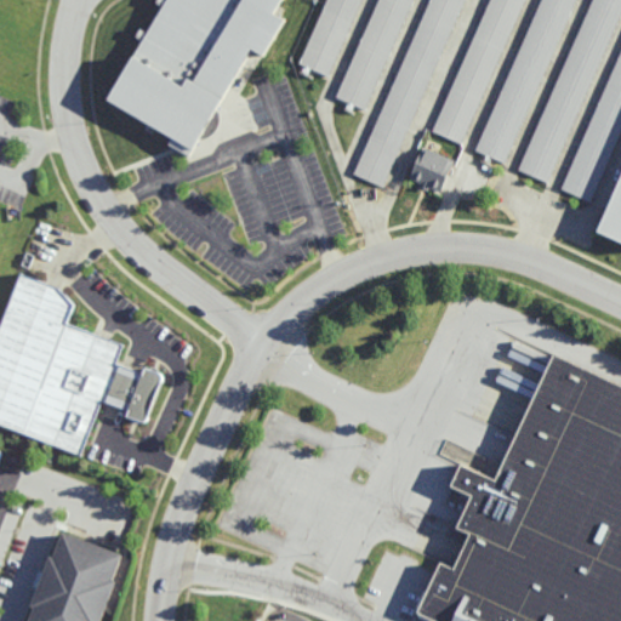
[(163,0),(278,0),(273,10),(284,17),(262,53),(250,47),(188,153),(169,142),(172,136),(107,97),(163,0)]
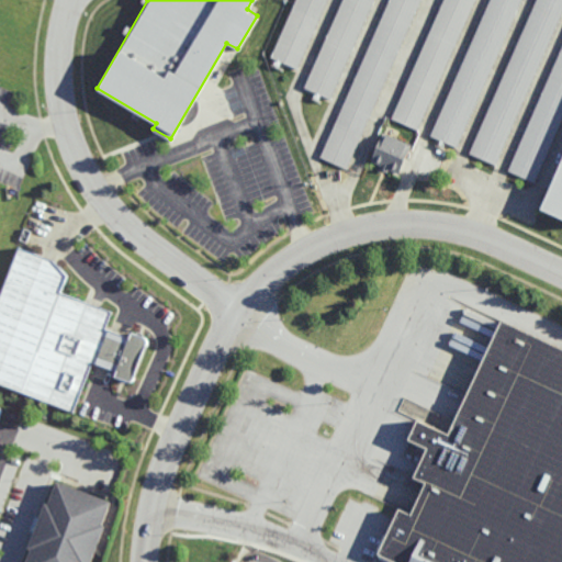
[(295,0),(327,0),(298,68),(271,56),(295,0)]
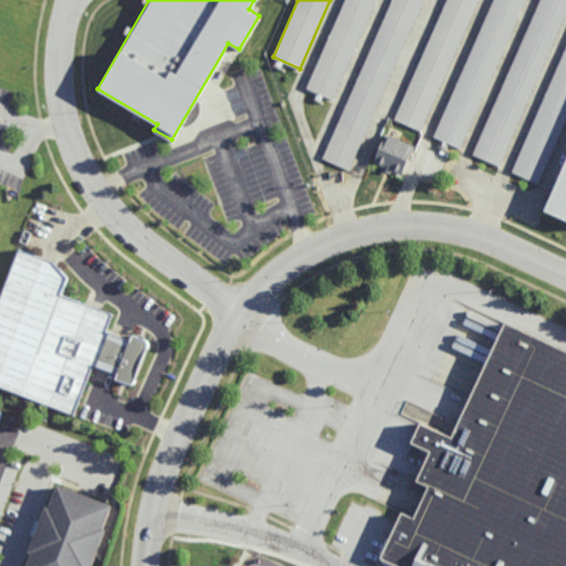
[(344,0),(376,0),(333,98),(306,87),(344,0)]
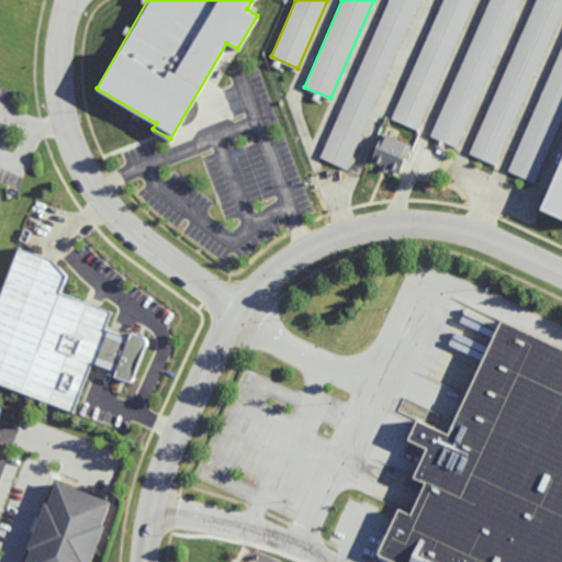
[(388,0),(419,0),(346,168),(319,157),(388,0)]
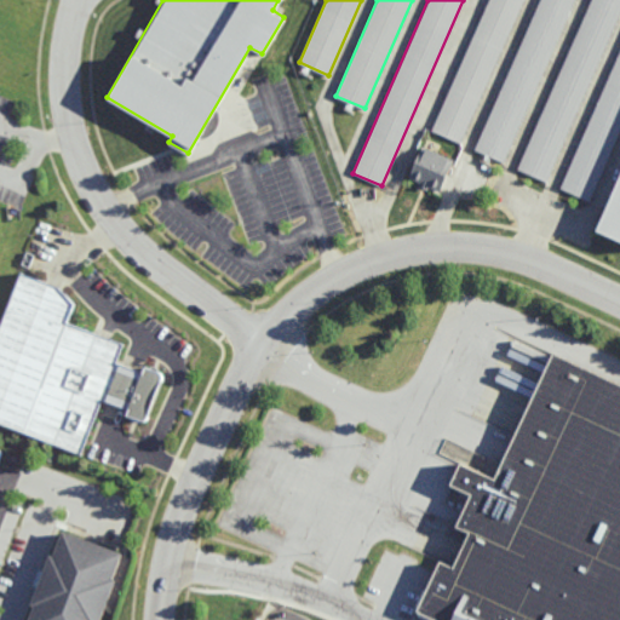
[(488,0),(523,0),(461,142),(432,130),(488,0)]
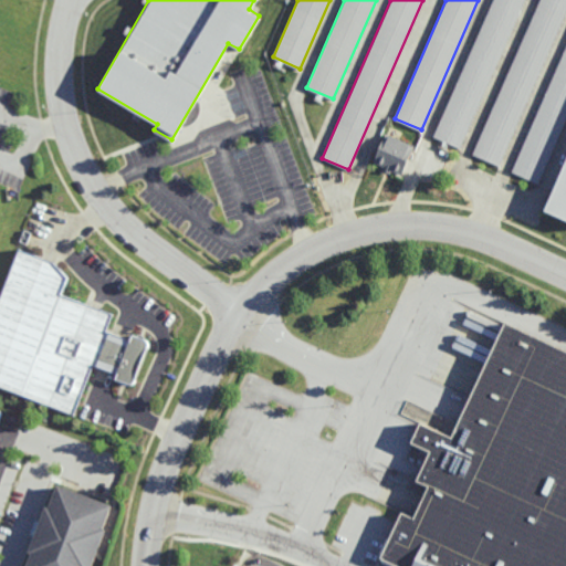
[(492,0),(525,0),(460,147),(433,136),(492,0)]
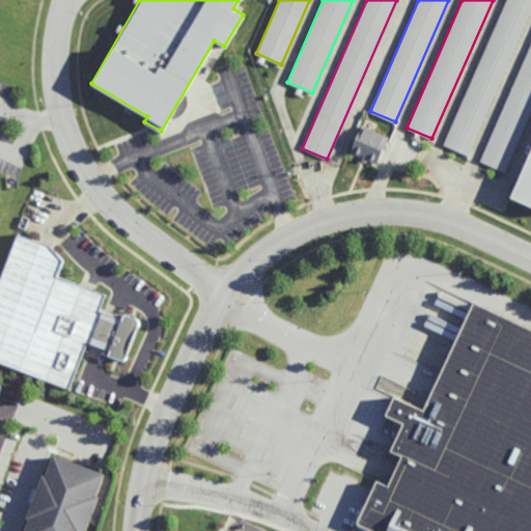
[(506,0),(530,0),(530,11),(468,156),(443,144),(506,0)]
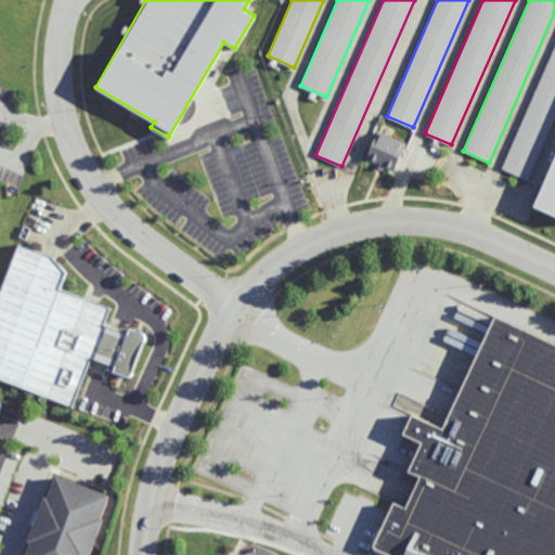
[(554,47),(554,117),(528,179),(502,168),(554,47)]
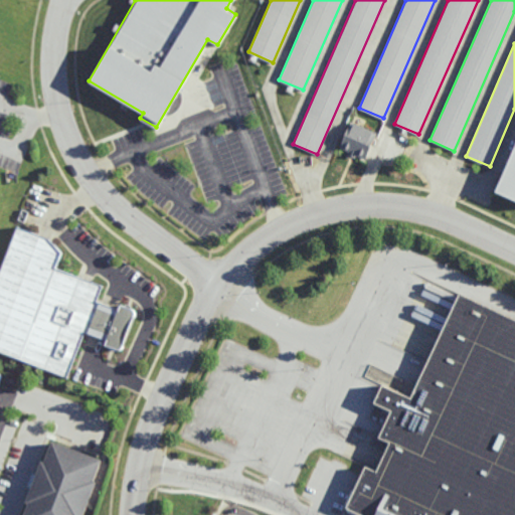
[(350,122),(339,148),(349,152),(348,154),(355,157),(356,154),(365,158),(376,133),(350,122)]
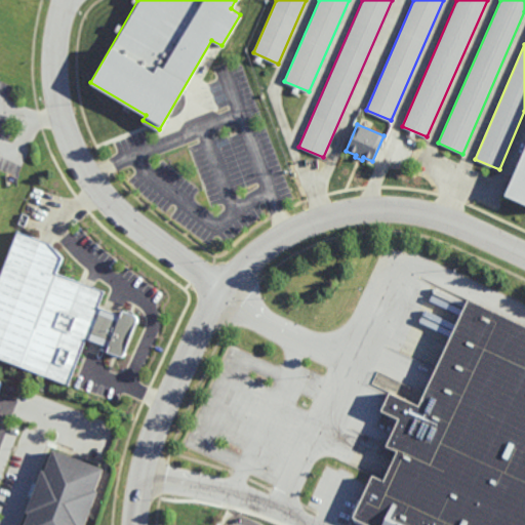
[(524,150),(524,202),(506,195),(524,150)]
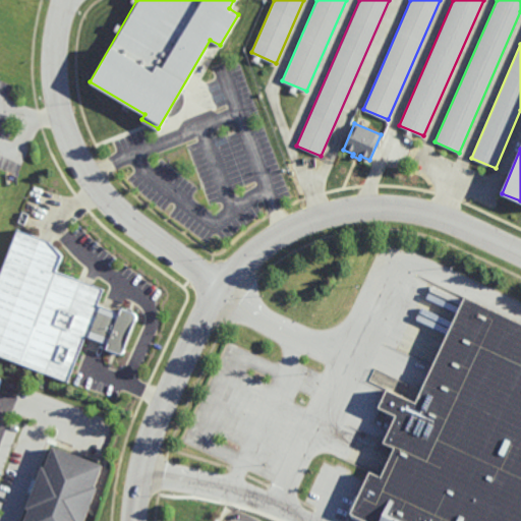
[(0,277),(18,229),(48,240),(60,255),(54,270),(102,289),(97,304),(119,313),(121,308),(131,312),(133,315),(133,319),(122,350),(120,352),(117,353),(106,349),(108,344),(83,335),(66,380),(0,354),(0,277)]
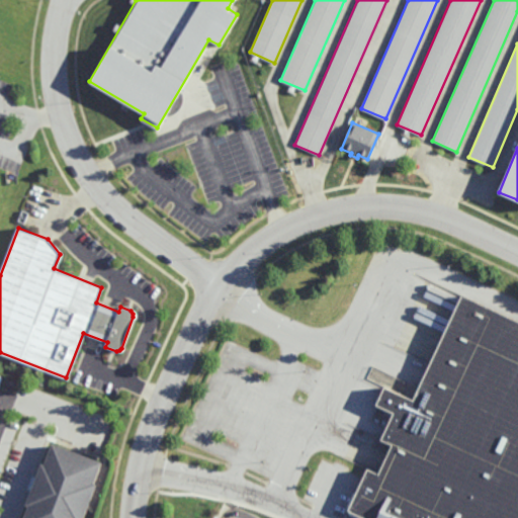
[(517,517),(517,323),(462,297),(414,403),(385,390),(378,405),(395,412),(382,439),(394,445),(378,476),(368,470),(349,512),(363,517),(517,517)]
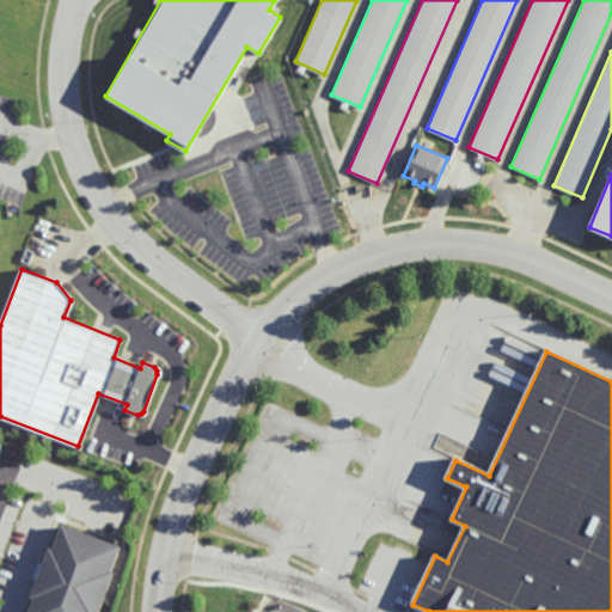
[(25,611),(92,611),(118,546),(60,524),(25,611)]
